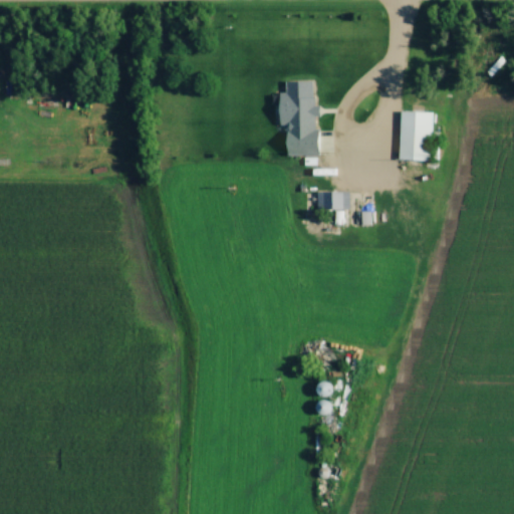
[(287,83),(287,94),(281,94),(282,127),(287,127),(288,157),(318,156),(316,82),(287,83)]
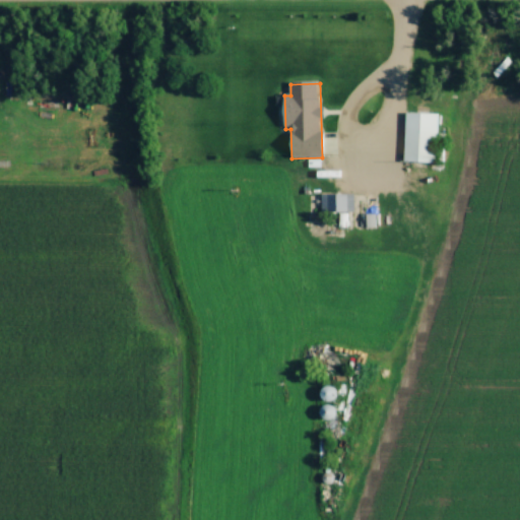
[(405,164),(438,164),(438,114),(405,114),(405,164)]
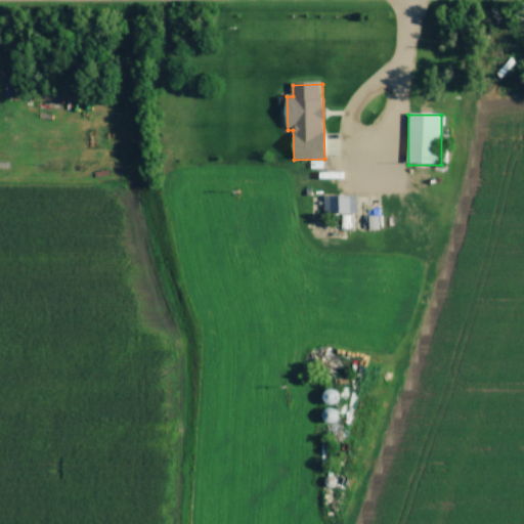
[(356,216),(356,198),(325,198),(325,216),(356,216)]
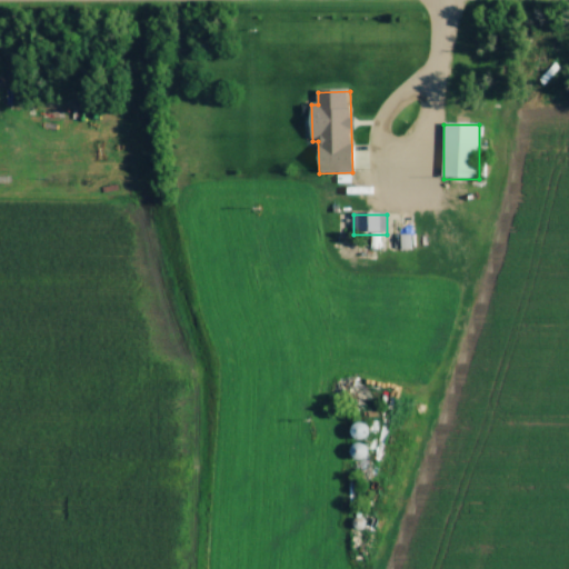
[(352,427),(355,439),(362,438),(361,426),(352,427)]
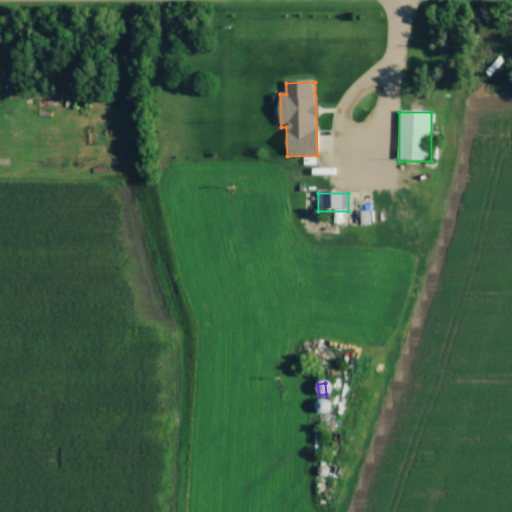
[(331,404),(322,400),(317,409),(327,413),(331,404)]
